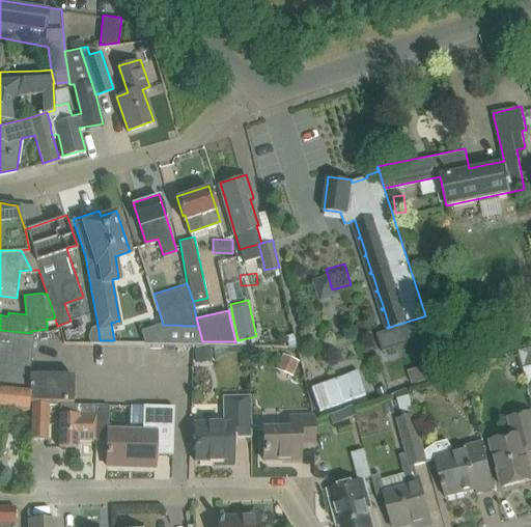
[(387,328),(375,331),(382,350),(429,334),(423,316),(387,328)]
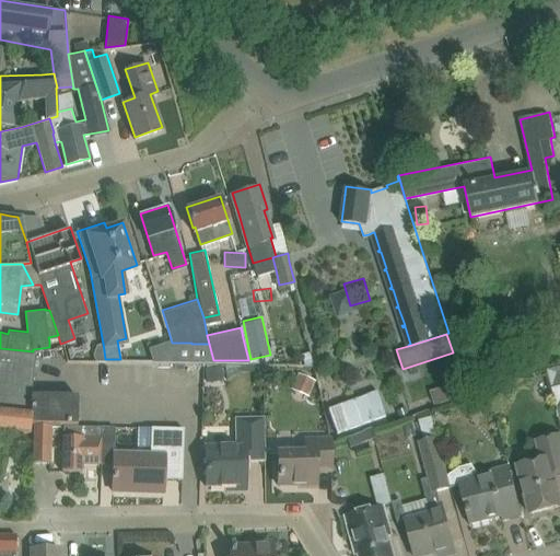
[(191,361),(213,360),(209,344),(191,344),(191,361)]
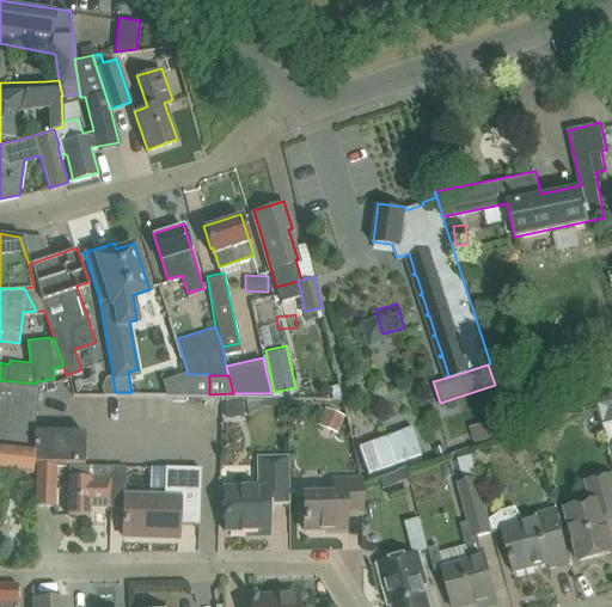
[(536,375),(520,376),(521,393),(537,393),(536,375)]
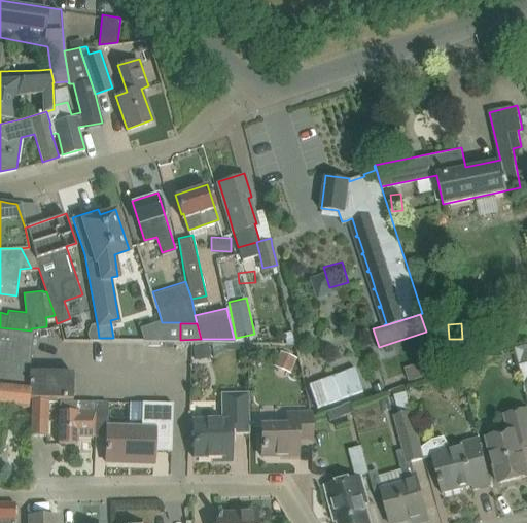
[(0,385),(33,389),(34,369),(29,369),(34,330),(31,330),(0,327),(0,385)]
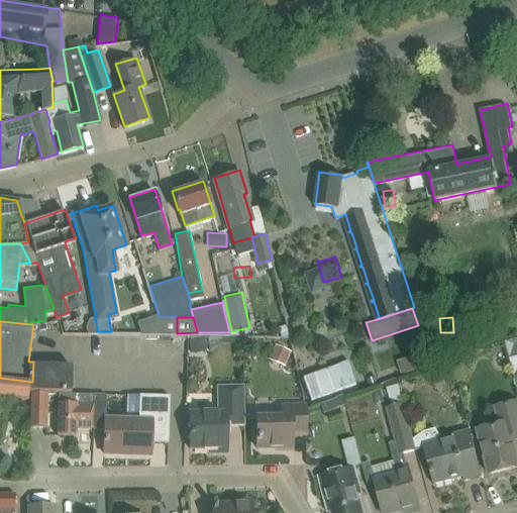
[(516,388),(516,334),(504,338),(516,388)]
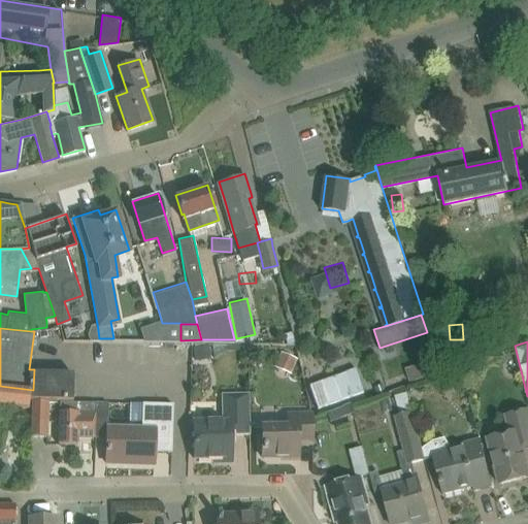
[(209,345),(193,345),(193,356),(209,356),(209,345)]
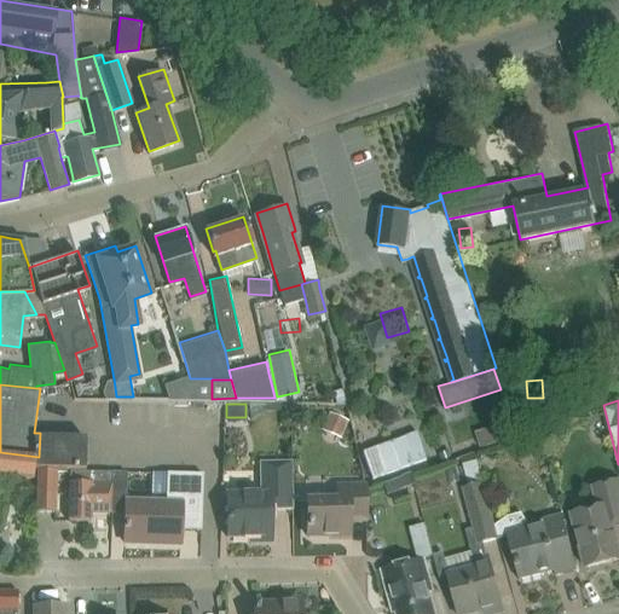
[(329,410),(322,427),(340,434),(347,417),(329,410)]
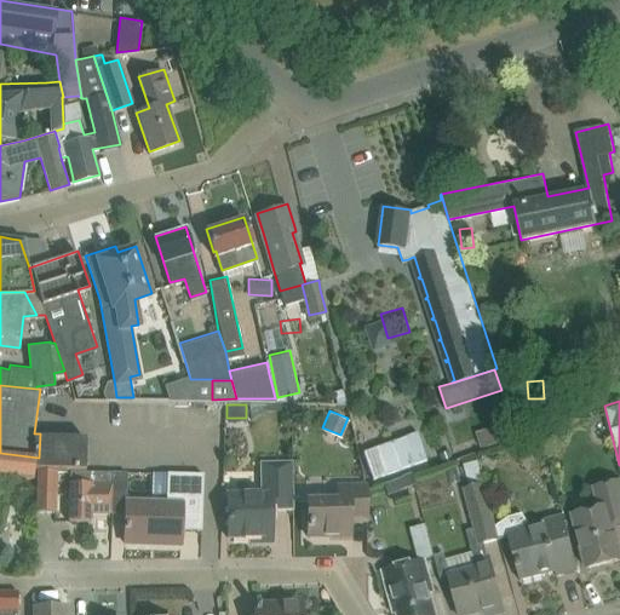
[(509,419),(497,424),(503,442),(515,437),(509,419)]
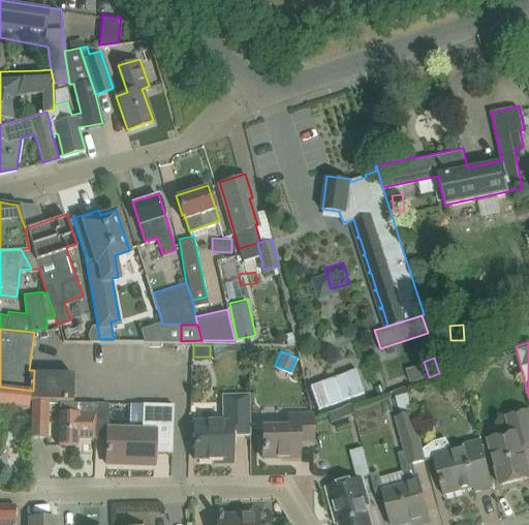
[(476,361),(468,368),(475,375),(484,368),(476,361)]
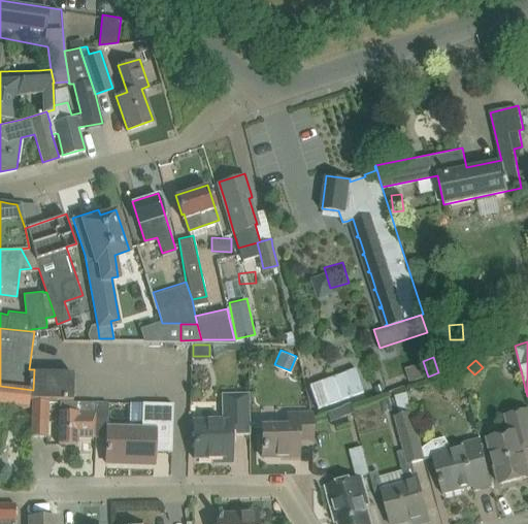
[(356,367),(309,384),(317,406),(363,389),(356,367)]
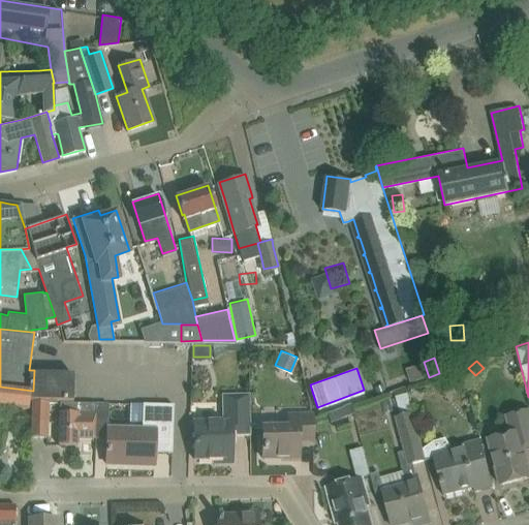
[(460,369),(443,374),(446,382),(456,385),(464,383),(460,369)]
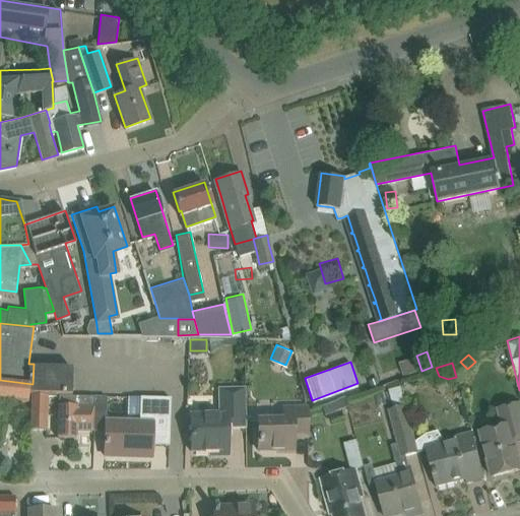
[(58,393),(71,393),(72,366),(34,364),(33,384),(0,380),(0,396),(27,399),(28,391),(30,391),(48,392),(58,393)]
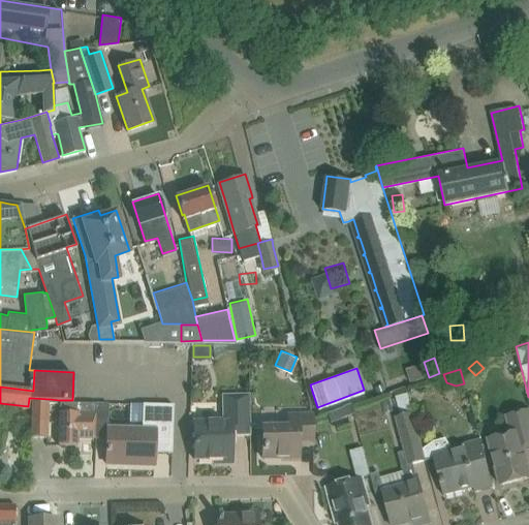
[(407,392),(395,395),(400,414),(395,415),(403,449),(407,462),(411,461),(425,458),(412,411),(407,392)]
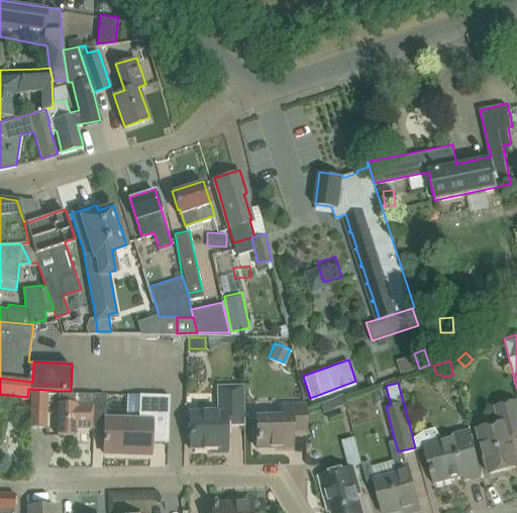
[(190,410),(190,427),(190,447),(226,446),(226,424),(244,424),(243,384),(216,384),(216,410),(190,410)]
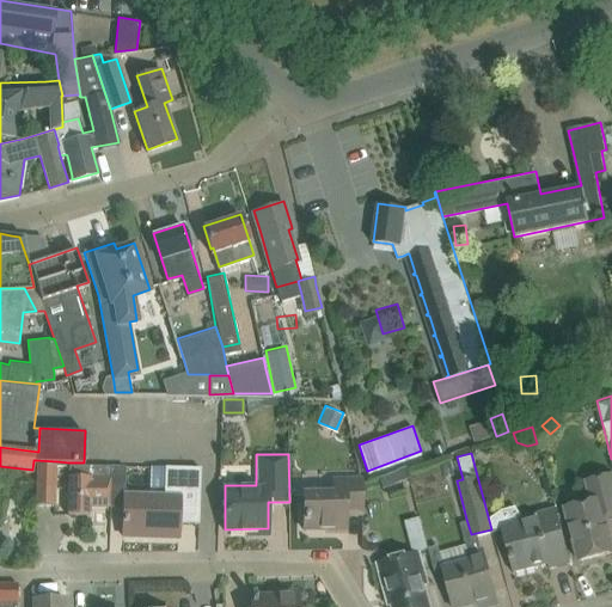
[(35,503),(56,503),(56,461),(36,460),(35,503)]
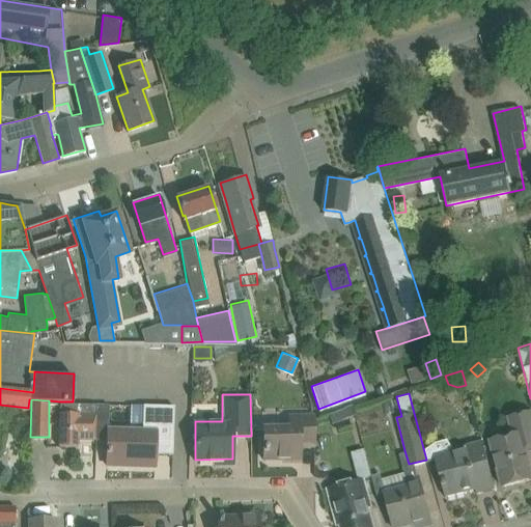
[(95,403),(73,401),(59,401),(59,445),(77,445),(78,438),(94,438),(95,403)]
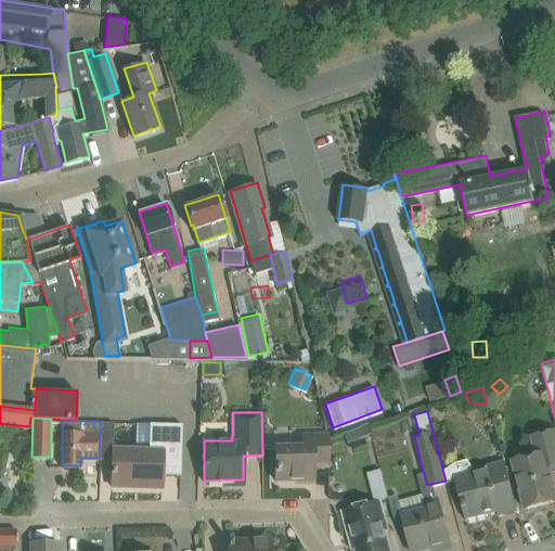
[(113,447),(112,484),(162,486),(162,473),(180,473),(182,422),(149,421),(149,448),(113,447)]
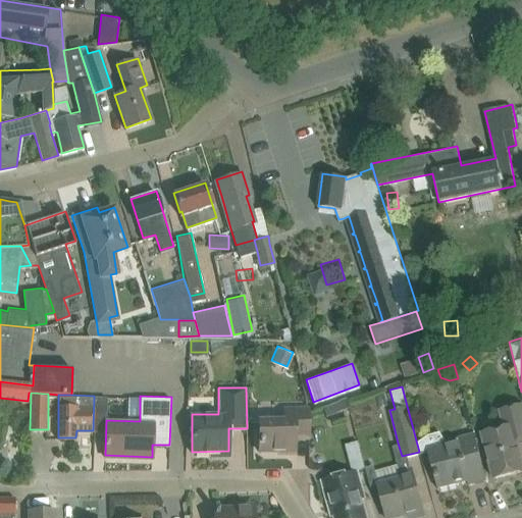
[(346,398),(322,406),(325,414),(349,406),(346,398)]
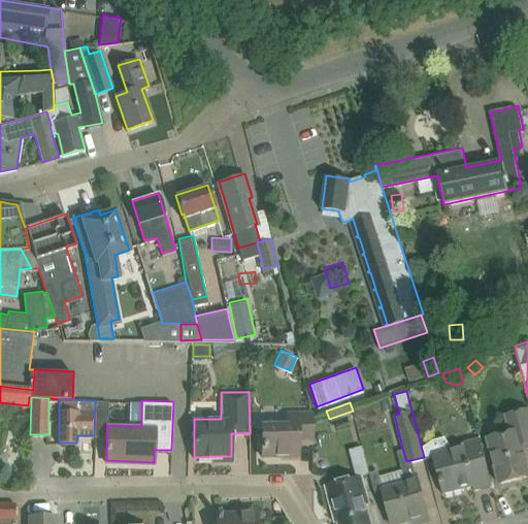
[(499,482),(527,475),(527,466),(523,446),(527,444),(527,411),(527,408),(505,414),(509,432),(487,438),(494,462),(499,482)]
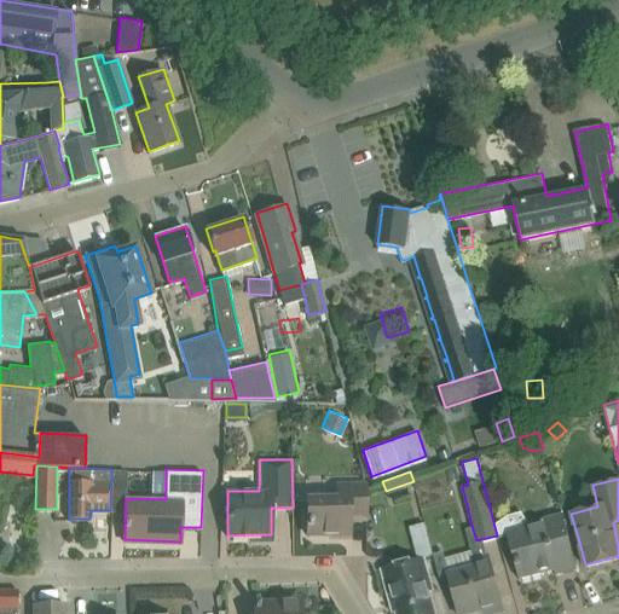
[(307,509),(307,533),(348,533),(348,519),(365,519),(365,494),(364,481),(336,482),(336,497),(306,497),(307,509)]
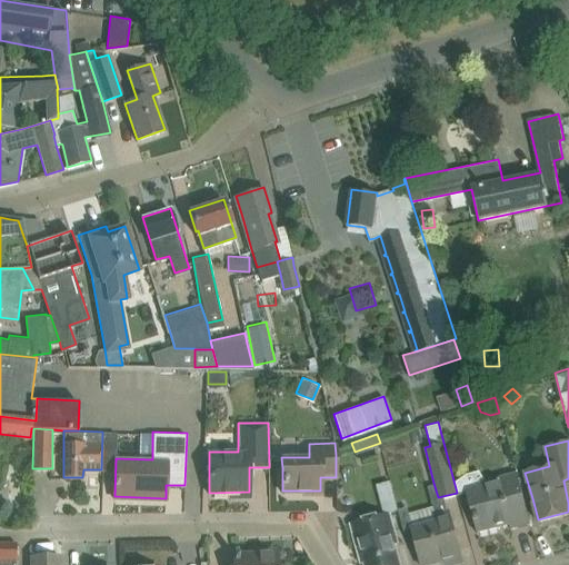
[(495,483),(466,491),(471,509),(477,532),(509,523),(510,527),(530,522),(525,501),(516,471),(493,477),(495,483)]
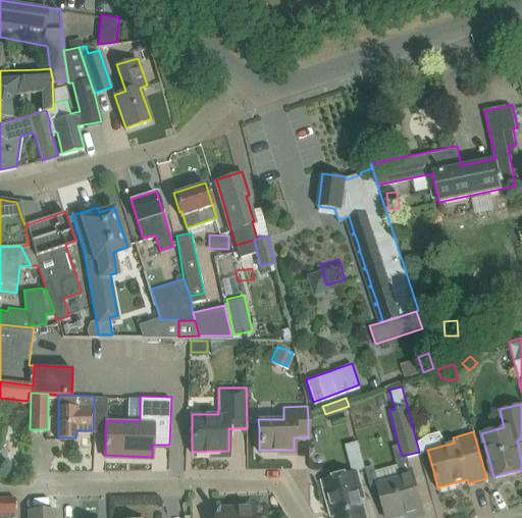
[(352,471),(323,479),(332,513),(330,513),(330,516),(334,515),(334,517),(366,517),(361,498),(364,497),(357,470),(364,468),(364,466),(357,439),(345,444),(352,471)]
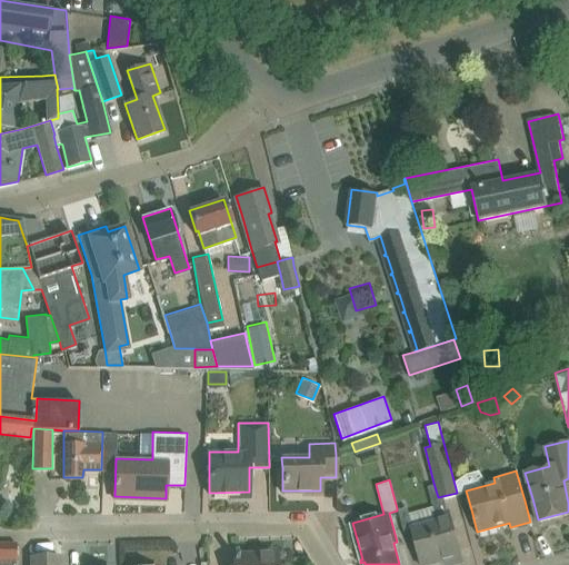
[(412,527),(411,527),(416,544),(421,564),(422,564),(460,555),(455,534),(447,508),(446,508),(435,512),(437,521),(412,527)]
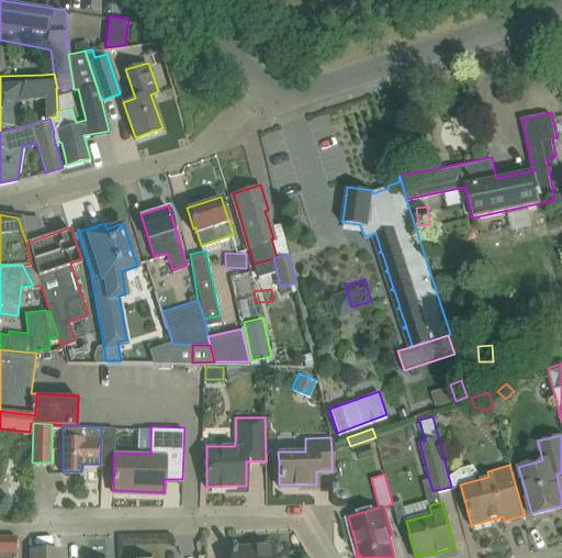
[(0,551),(17,553),(17,534),(0,533),(0,551)]
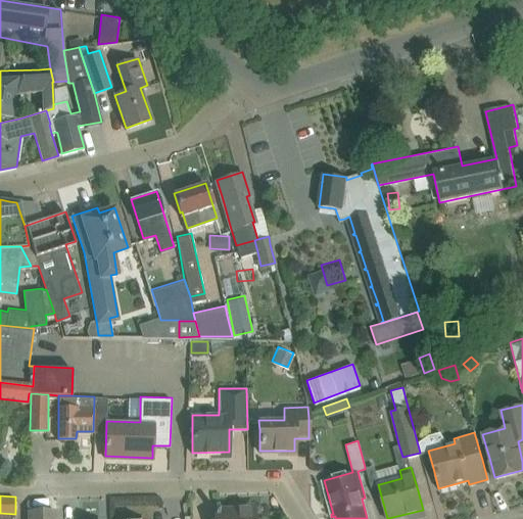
[(253,518),(253,508),(215,509),(215,518),(253,518)]
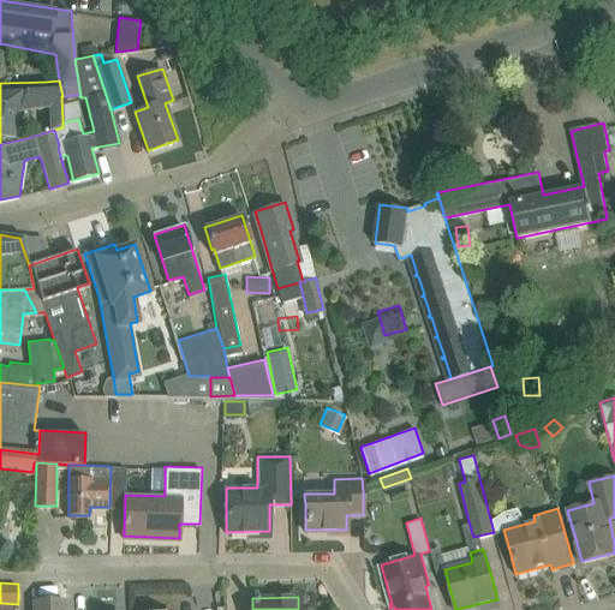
[(31,609),(64,609),(65,598),(33,598),(31,609)]
